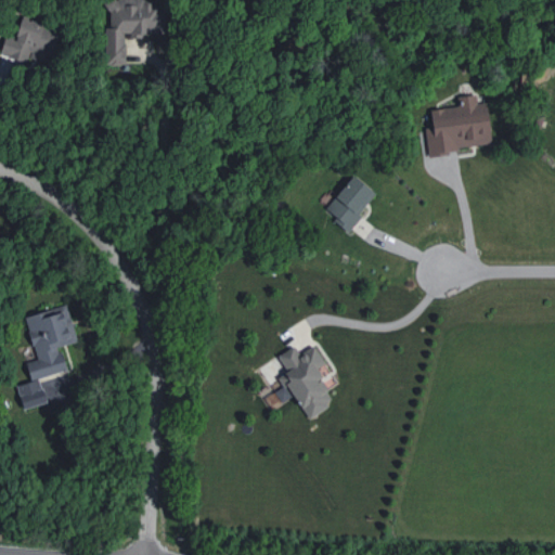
[(105,65),(125,64),(124,34),(162,33),(162,3),(111,4),(111,27),(105,27),(105,65)]
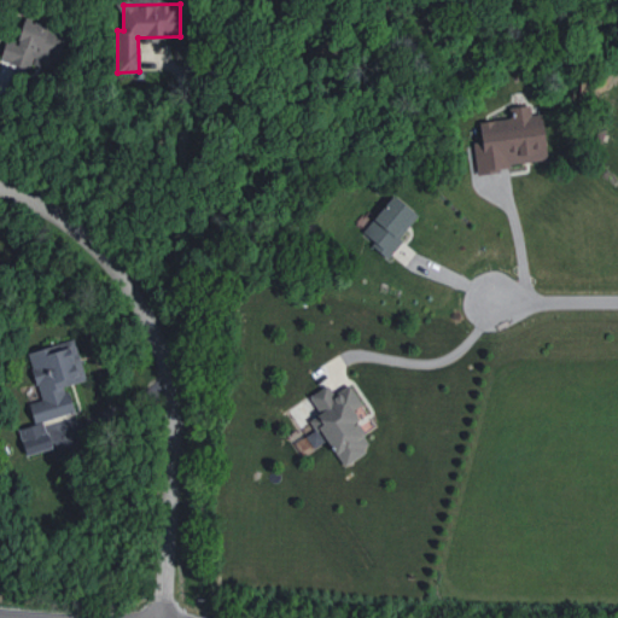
[(58,63),(65,33),(23,22),(18,44),(6,40),(1,60),(30,68),(33,57),(58,63)]
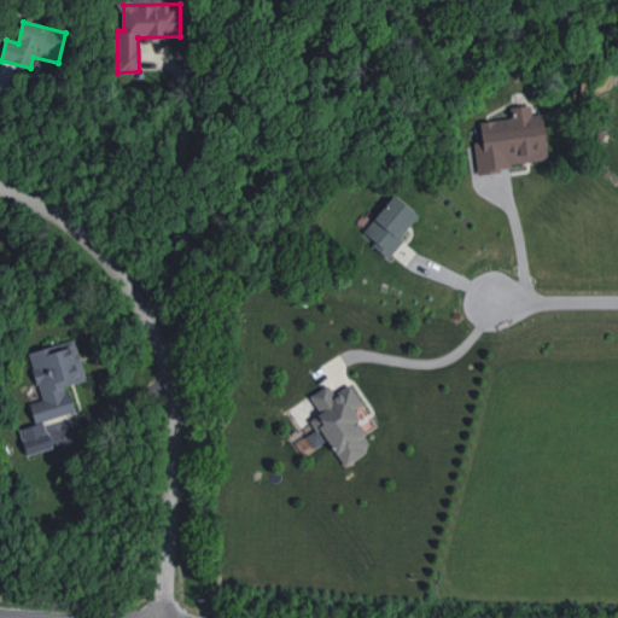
[(479,121),(485,168),(547,162),(541,104),(511,106),(512,117),(479,121)]
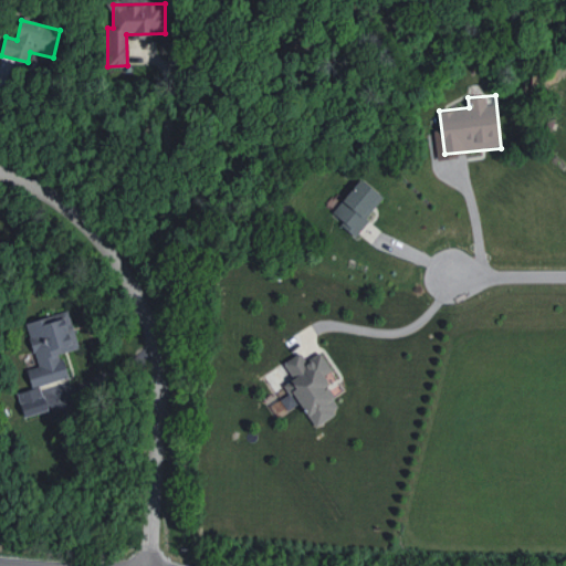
[(329,213),(355,237),(369,220),(365,217),(383,198),(362,178),(329,213)]
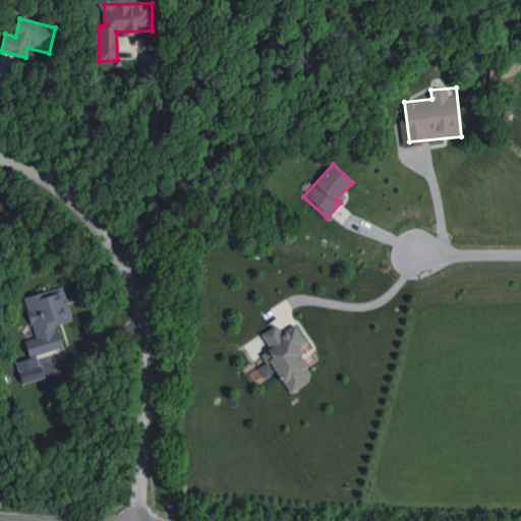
[(23,296),(35,337),(24,340),(29,358),(15,361),(21,384),(44,379),(38,353),(62,347),(56,324),(72,321),(63,286),(23,296)]
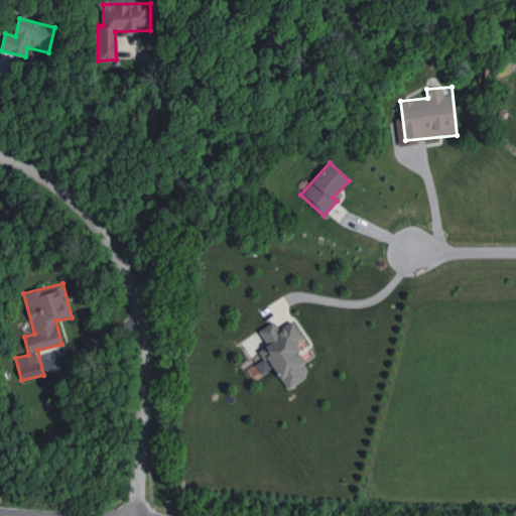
[(274,368),(286,388),(311,373),(293,343),(301,338),(292,321),(278,330),(274,321),(260,330),(268,344),(259,350),(264,359),(247,369),(253,380),(274,368)]
